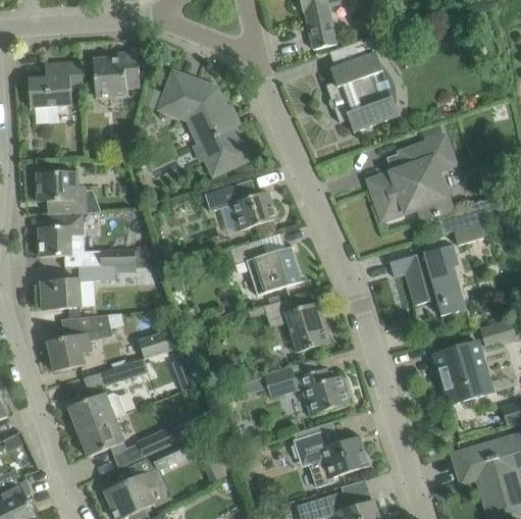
[(335,43),(326,1),(331,0),(299,0),(302,11),(306,10),(309,23),(307,24),(312,48),(335,43)]
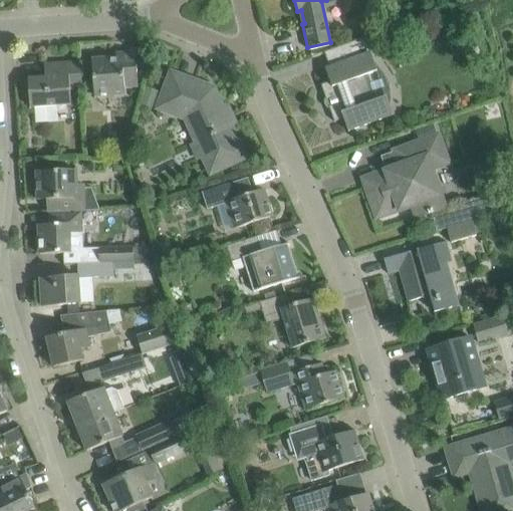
[(319,82),(333,119),(342,115),(347,129),(392,112),(385,93),(376,96),(367,71),(375,68),(369,50),(365,51),(364,47),(377,43),(373,32),(323,50),(327,61),(330,60),(332,63),(324,66),(329,79),(319,82)]
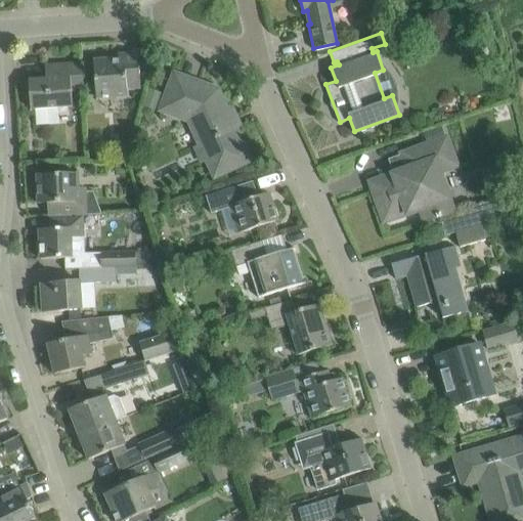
[(126,86),(139,85),(137,52),(122,53),(123,57),(92,59),(95,95),(126,93),(126,86)]
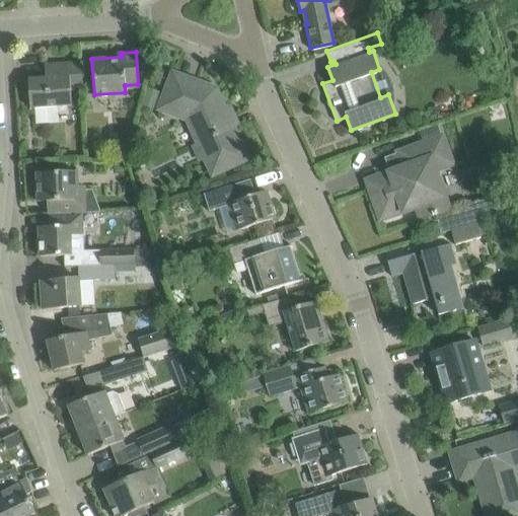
[(27,77),(29,106),(70,103),(69,87),(81,86),(81,80),(79,60),(50,62),(51,76),(27,77)]
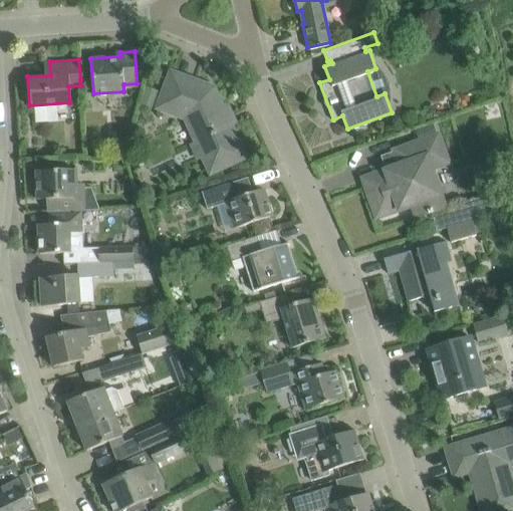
[(196,140),(191,142),(198,158),(203,155),(210,170),(243,155),(215,94),(211,86),(171,71),(158,105),(185,115),(196,140)]
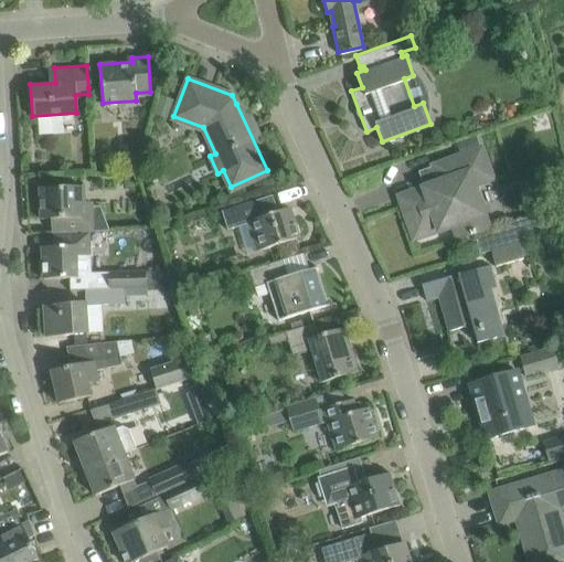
[(151,112),(165,117),(171,97),(159,92),(151,112)]
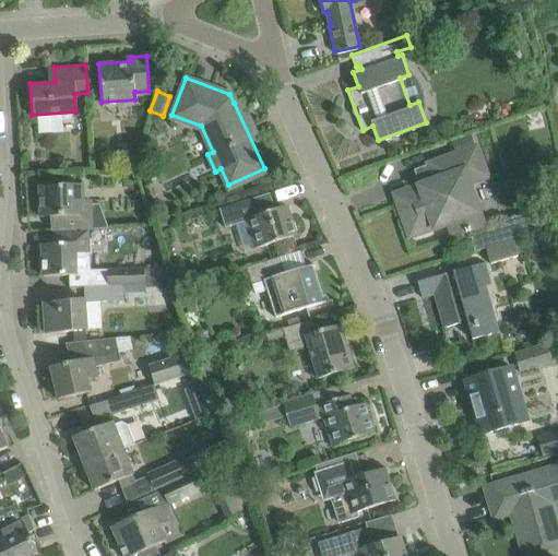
[(482,224),(467,184),(486,177),(482,164),(475,145),(458,153),(429,163),(429,164),(438,161),(443,176),(395,193),(410,232),(449,219),(453,233),(464,228),(465,231),(470,228),(482,224)]
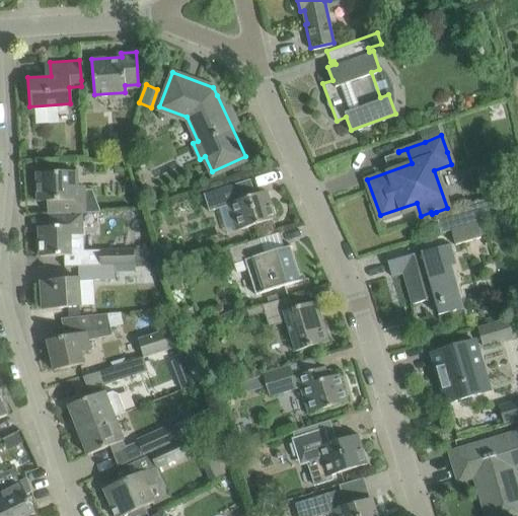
[(37,199),(58,198),(58,211),(86,210),(85,188),(77,188),(76,170),(56,170),(35,171),(37,199)]
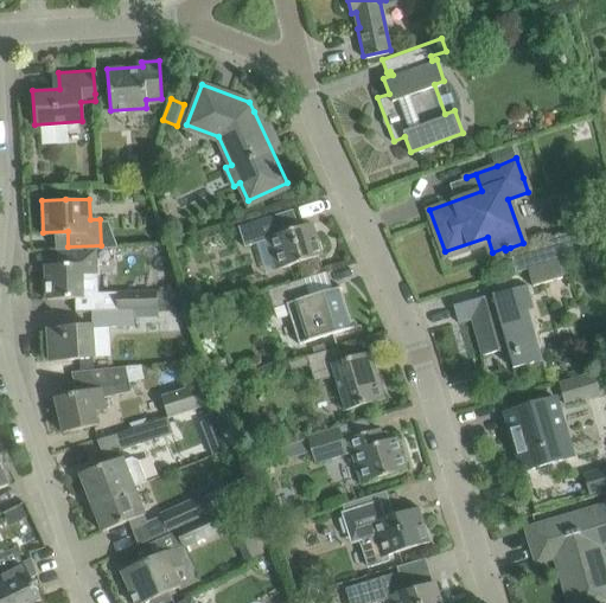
[(298,225),(292,207),(237,224),(243,244),(267,237),(275,267),(321,252),(311,220),(298,225)]
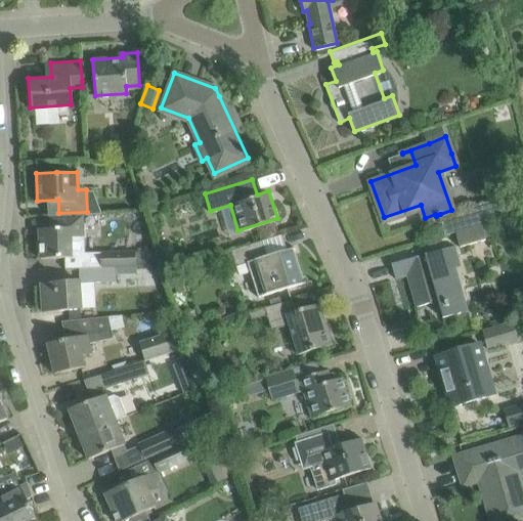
[(445,230),(453,228),(478,221),(475,209),(441,219),(445,230)]
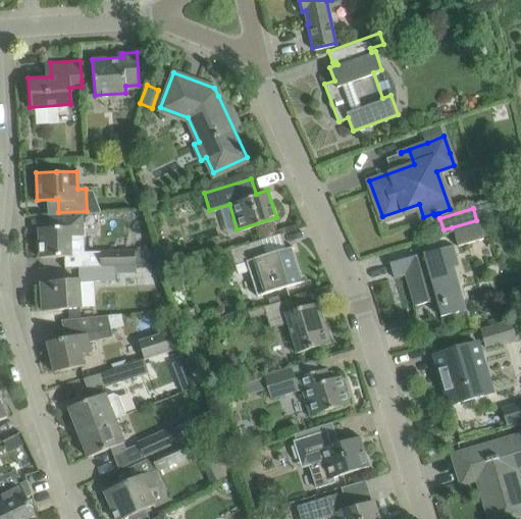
[(48,225),(38,226),(39,256),(59,255),(70,255),(69,235),(83,234),(83,212),(68,213),(48,213),(48,225)]
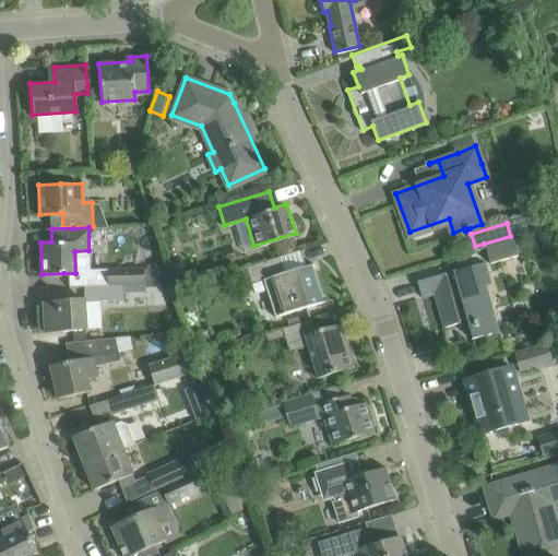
[(484,244),(489,262),(518,253),(512,235),(510,236),(484,244)]
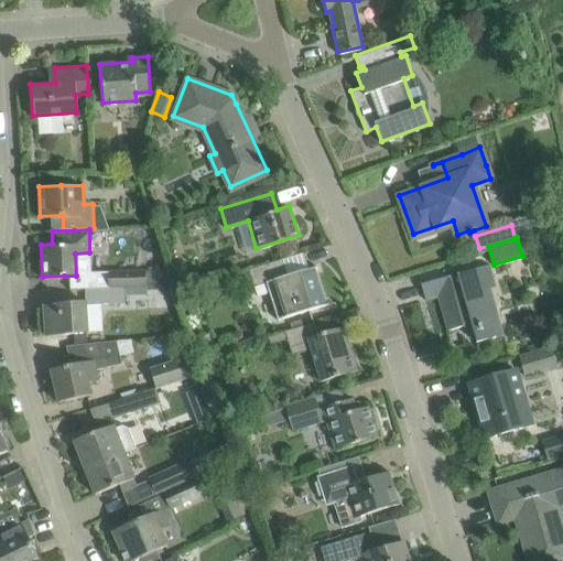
[(282,258),(281,257),(247,267),(247,269),(242,270),(247,284),(248,283),(249,286),(252,284),(252,286),(253,286),(266,281),(277,319),(327,302),(327,301),(318,303),(307,268),(316,265),(315,265),(282,274),(278,259),(282,258)]
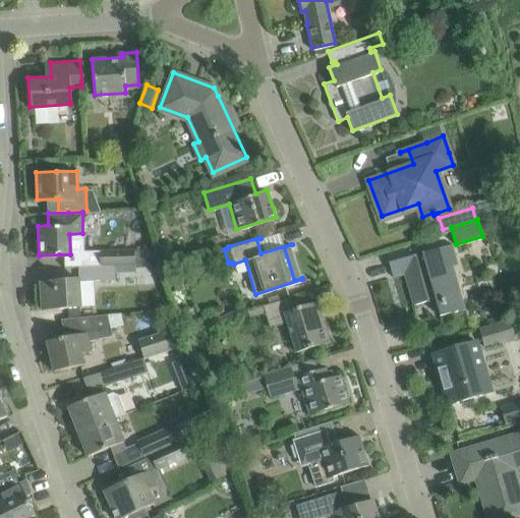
[(412,303),(426,299),(426,296),(434,294),(439,313),(464,307),(451,264),(457,263),(451,242),(388,261),(392,275),(403,272),(412,303)]
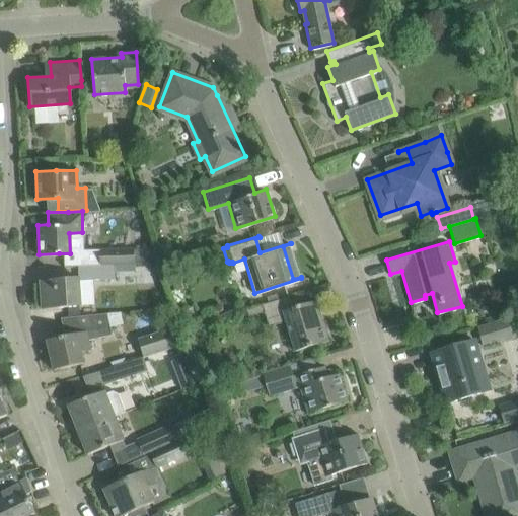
[(98,248),(98,263),(134,262),(133,247),(98,248)]
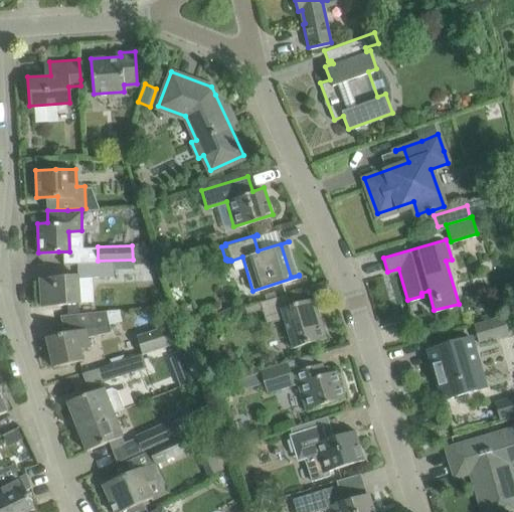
[(133,260),(98,261),(98,262),(84,262),(84,276),(113,275),(113,267),(133,266),(133,260)]
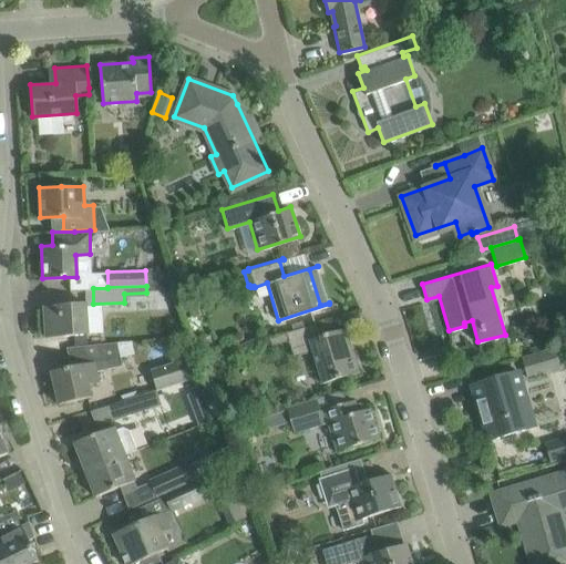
[(73,334),(73,332),(86,331),(84,301),(70,303),(70,304),(44,306),(45,336),(68,334),(73,334)]
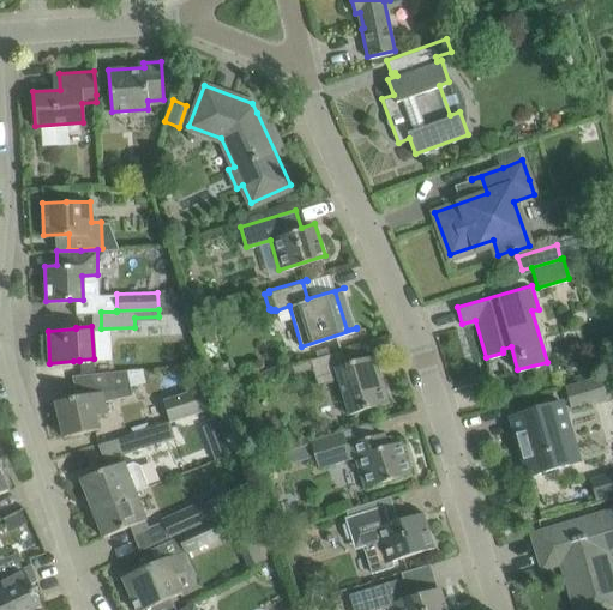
[(337,393),(343,411),(347,410),(348,414),(388,400),(373,354),(346,362),(341,348),(318,356),(310,358),(311,364),(317,384),(337,378),(342,392),(337,393)]
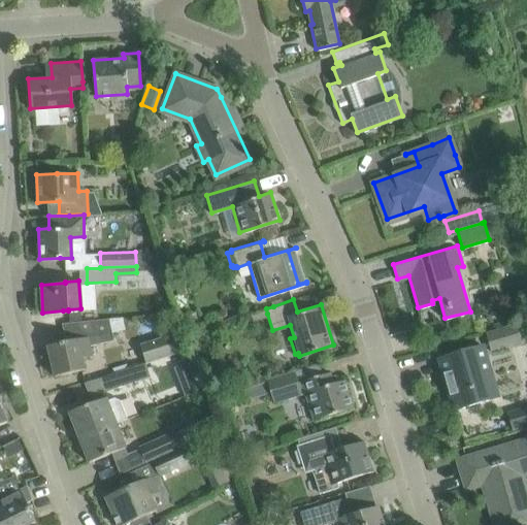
[(266,308),(250,314),(252,319),(267,314),(266,308)]
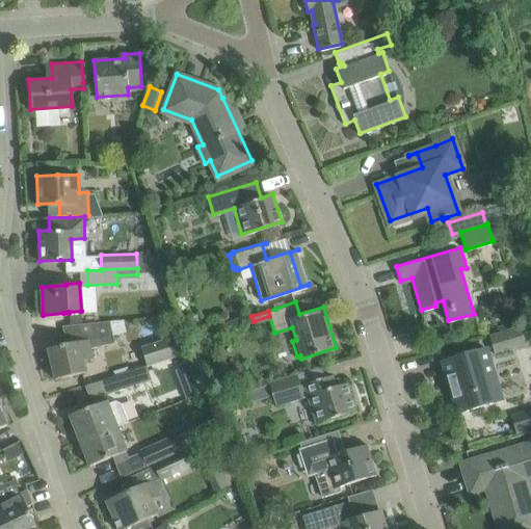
[(113,341),(109,319),(77,322),(81,339),(48,347),(54,377),(85,371),(82,359),(91,356),(89,346),(113,341)]
